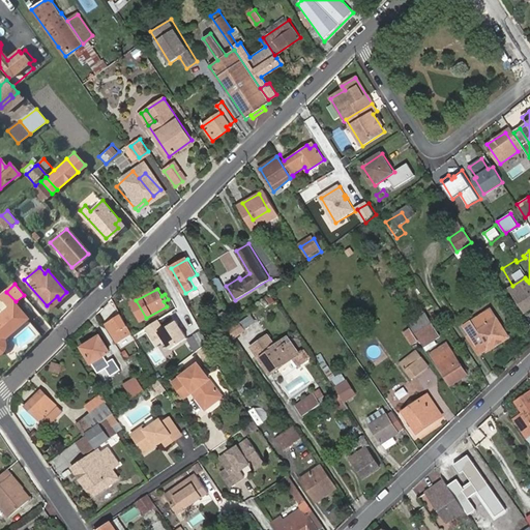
[(57,296),(47,305),(49,308),(59,299),(57,296)]
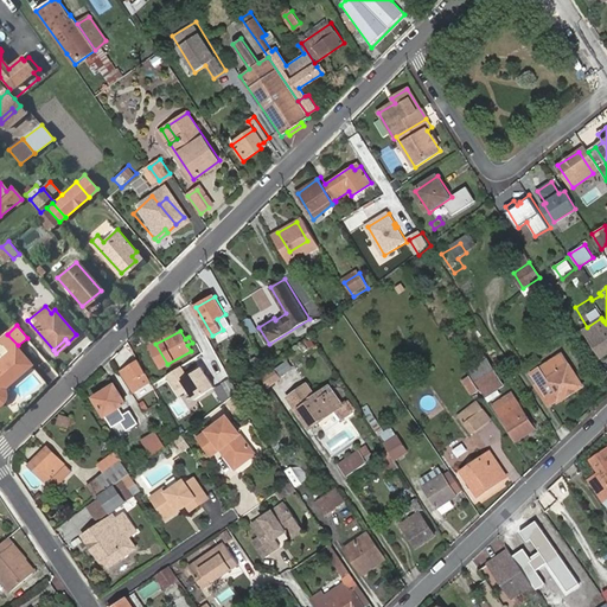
[(0,403),(1,403),(2,401),(5,397),(5,393),(2,388),(30,365),(14,347),(0,359),(0,403)]
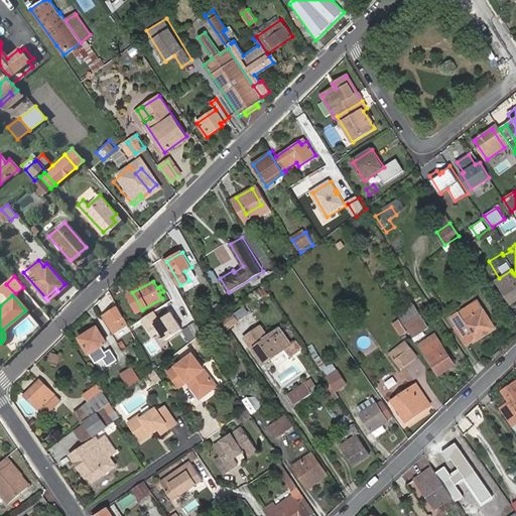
[(215,305),(222,317),(228,313),(221,301),(215,305)]
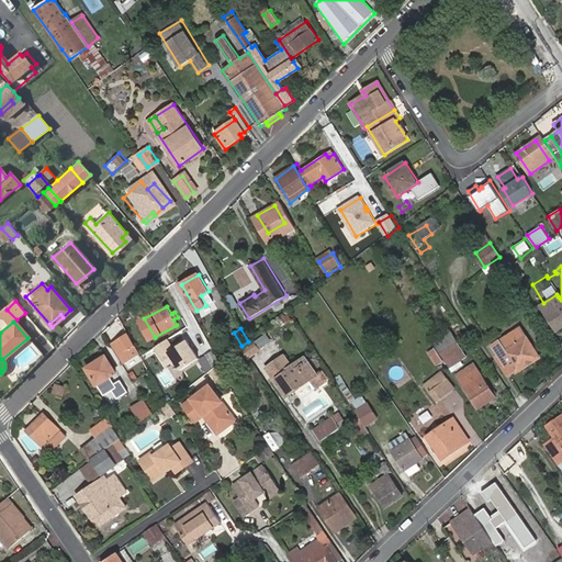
[(539,358),(519,328),(499,341),(492,347),(502,362),(499,363),(508,377),(518,370),(519,371),(539,358)]
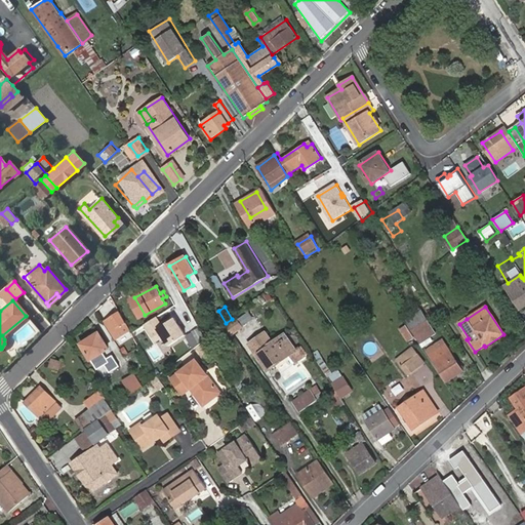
[(106,321),(117,339),(126,334),(115,316),(106,321)]
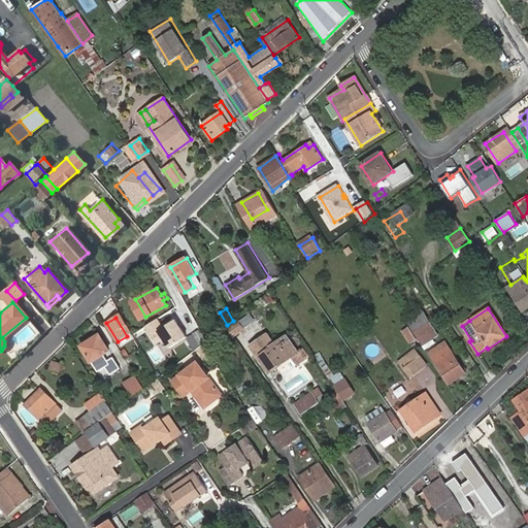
[(157,319),(144,327),(156,343),(164,338),(170,348),(186,337),(174,321),(163,328),(157,319)]
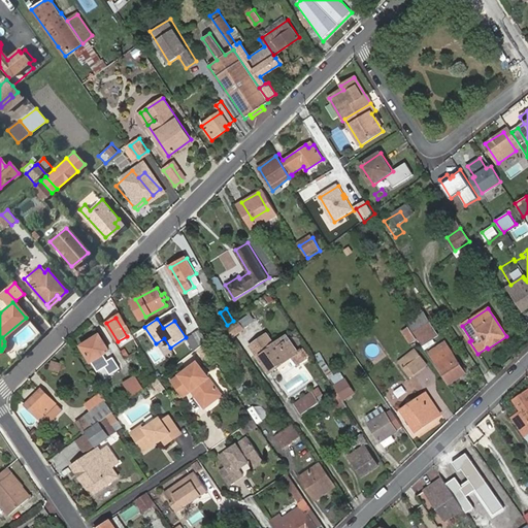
[(245,330),(239,320),(226,328),(232,337),(245,330)]
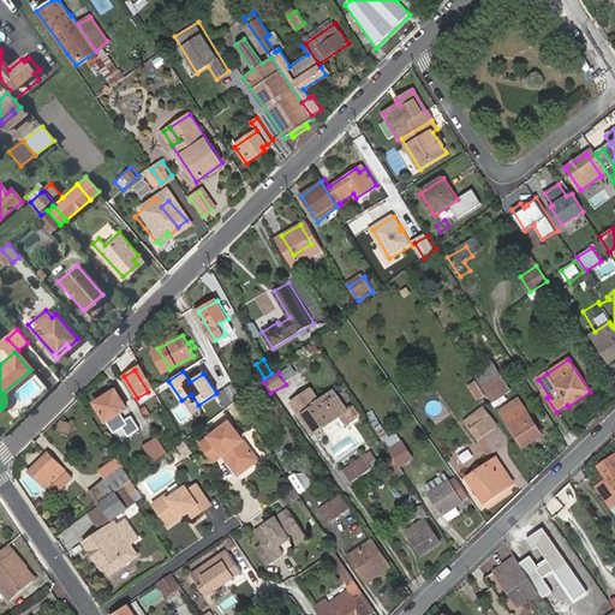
[(499,375),(485,384),(490,390),(503,381),(499,375)]
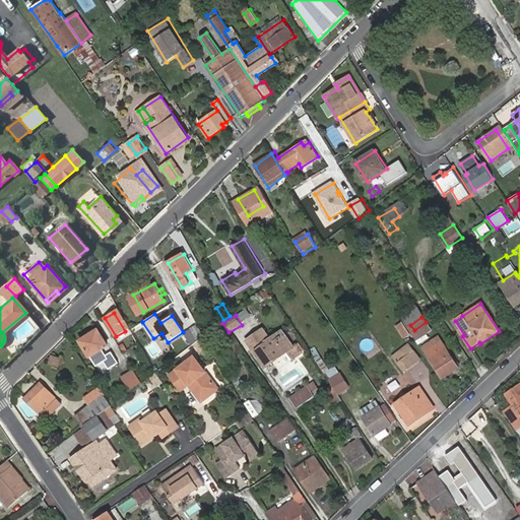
[(402,338),(410,335),(403,321),(395,325),(402,338)]
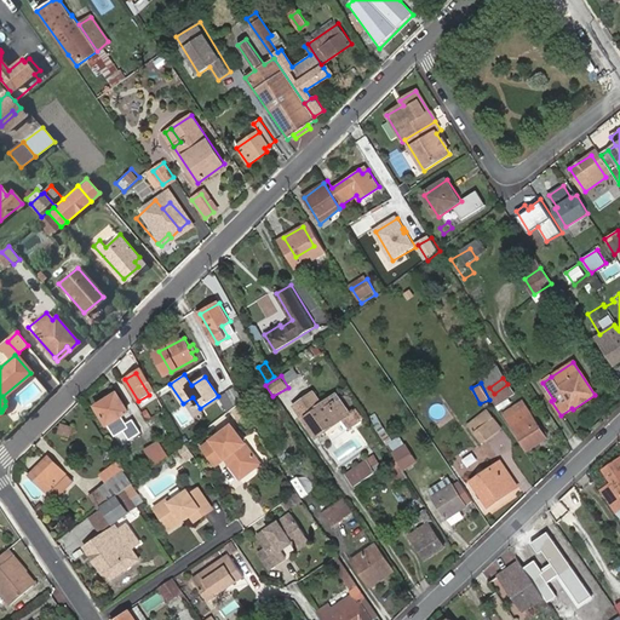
[(219,392),(228,408),(244,400),(235,384),(219,392)]
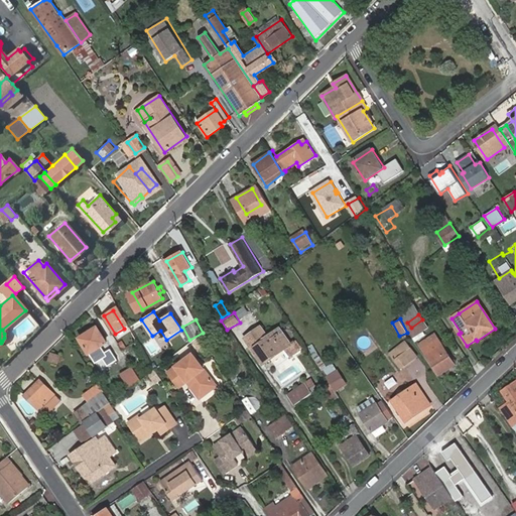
[(261,328),(244,339),(263,365),(285,349),(283,345),(288,342),(280,329),(268,338),(261,328)]
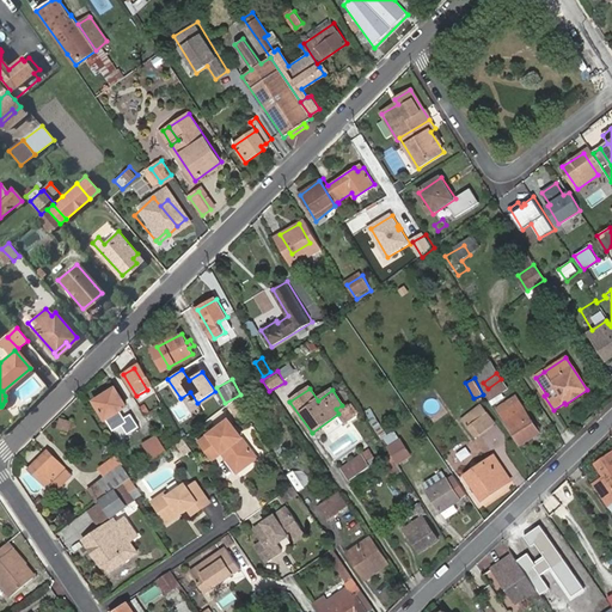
[(109,396),(106,393),(96,401),(106,418),(127,405),(117,390),(109,396)]
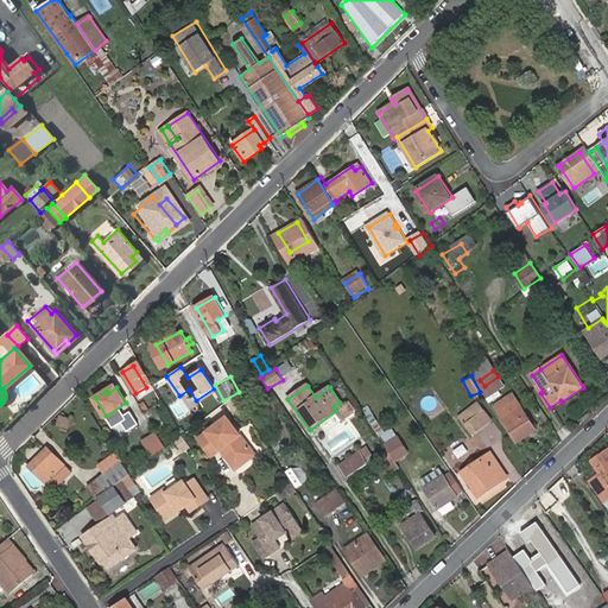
[(495,406),(504,418),(502,418),(515,437),(533,425),(520,406),(519,407),(512,394),(495,406)]
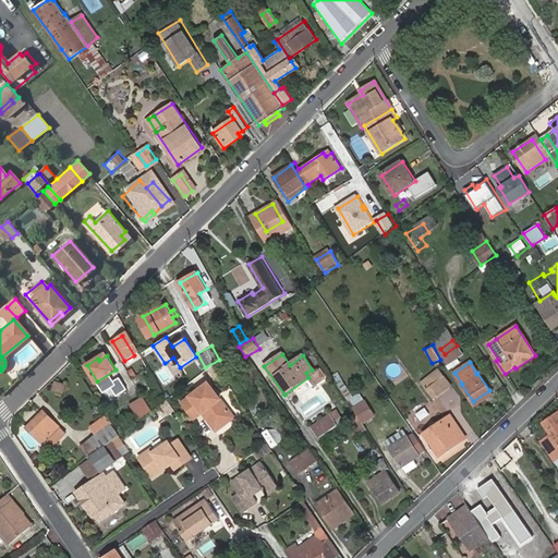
[(393,364),(388,371),(395,377),(401,371),(393,364)]
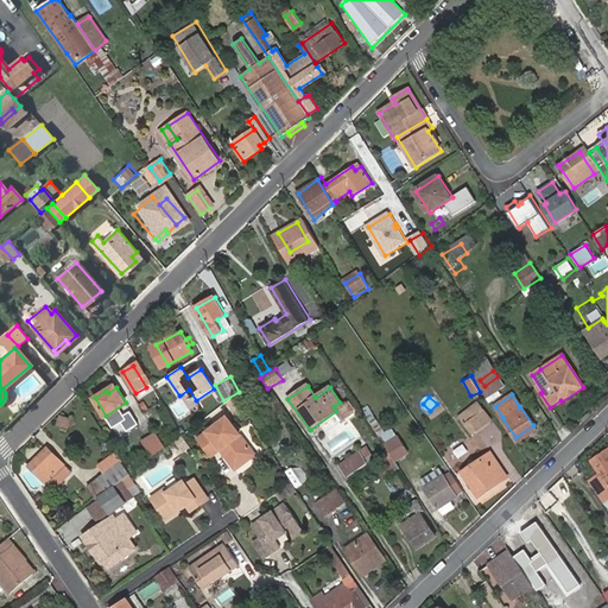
[(173,406),(178,415),(187,410),(182,401),(173,406)]
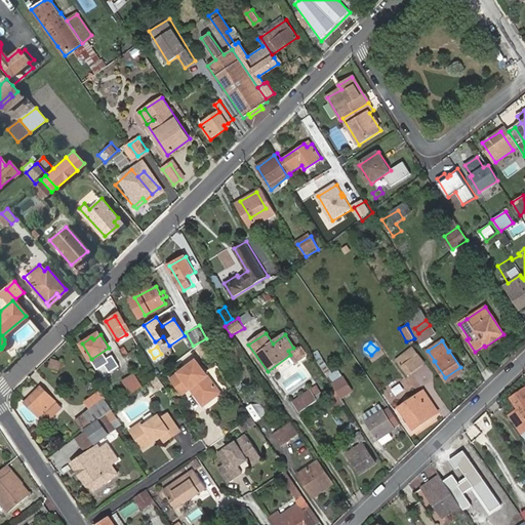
[(290,355),(296,363),(305,357),(299,349),(296,351),(293,348),(288,351),(290,355)]
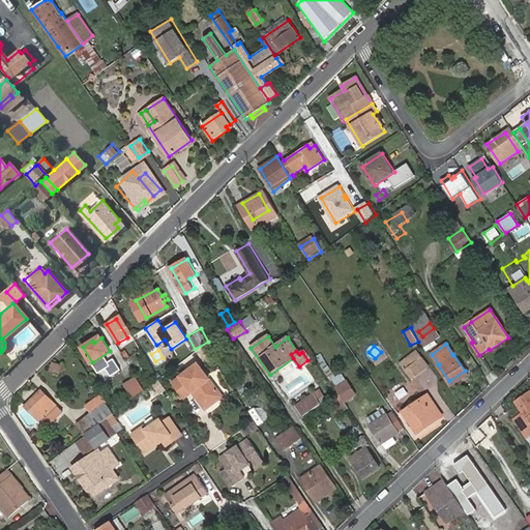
[(415,362),(410,355),(401,361),(413,377),(429,365),(422,357),(415,362)]
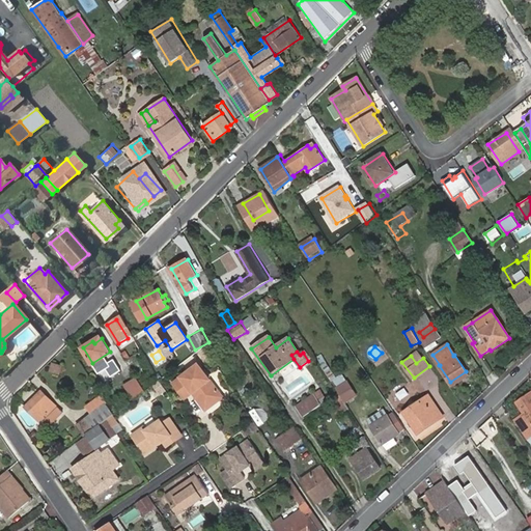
[(160,361),(163,366),(170,363),(167,357),(160,361)]
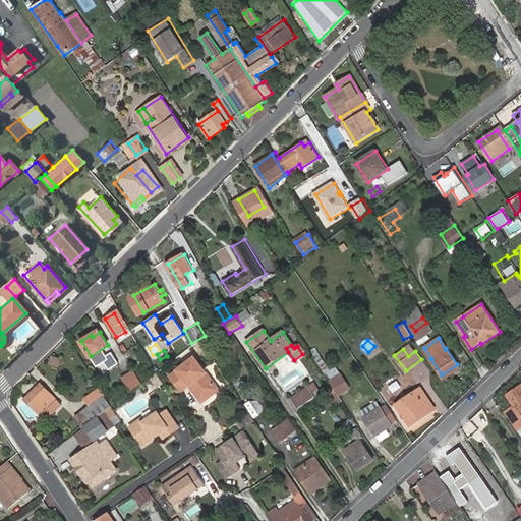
[(58,367),(60,359),(51,357),(49,364),(58,367)]
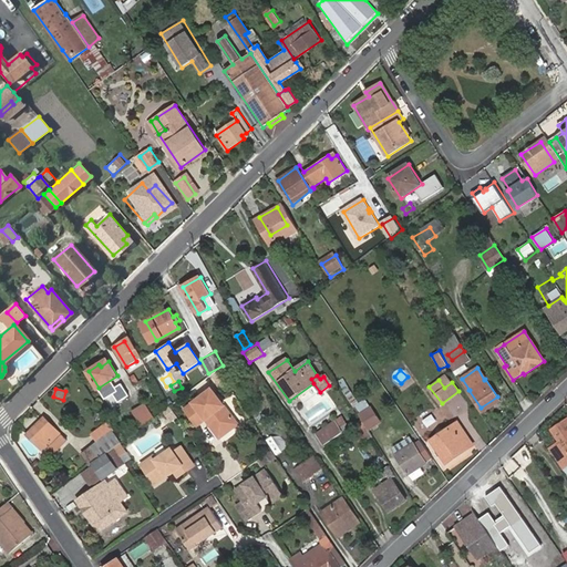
[(213,389),(186,408),(198,425),(207,419),(209,416),(213,421),(210,423),(220,437),(239,423),(213,389)]
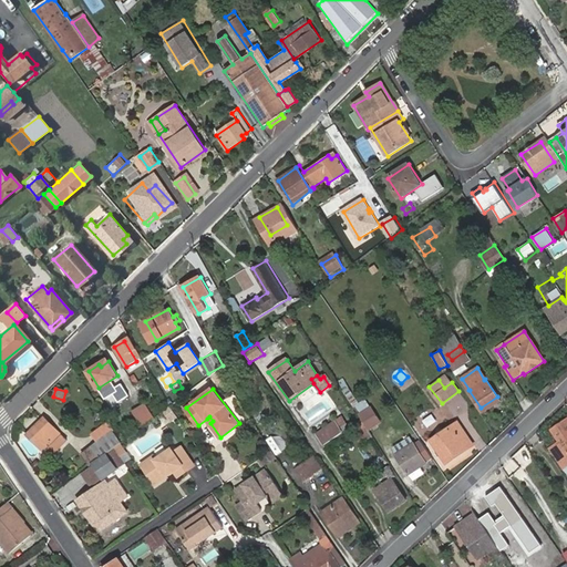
[(158,415),(171,406),(162,392),(150,400),(158,415)]
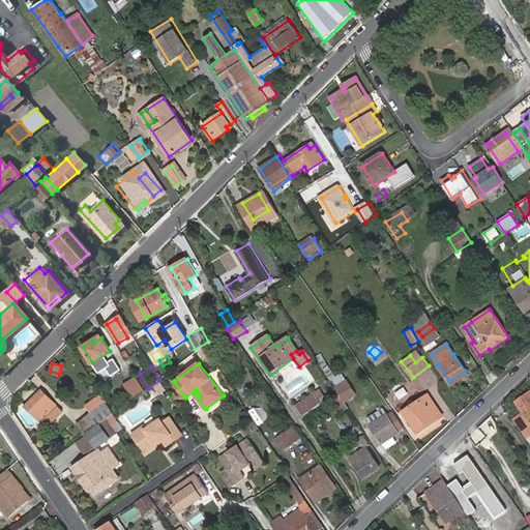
[(123,381),(128,389),(138,384),(133,376),(123,381)]
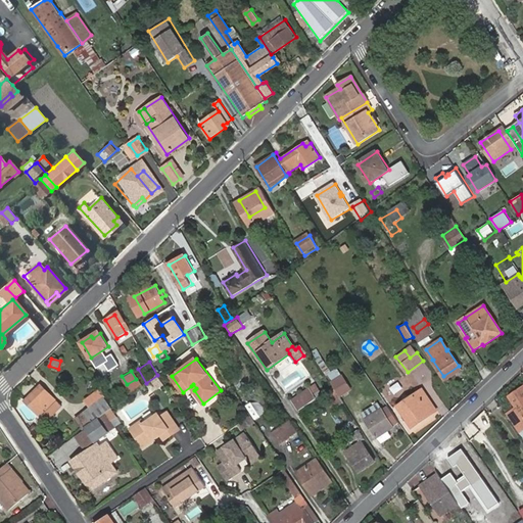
[(331,382),(340,396),(350,389),(341,375),(331,382)]
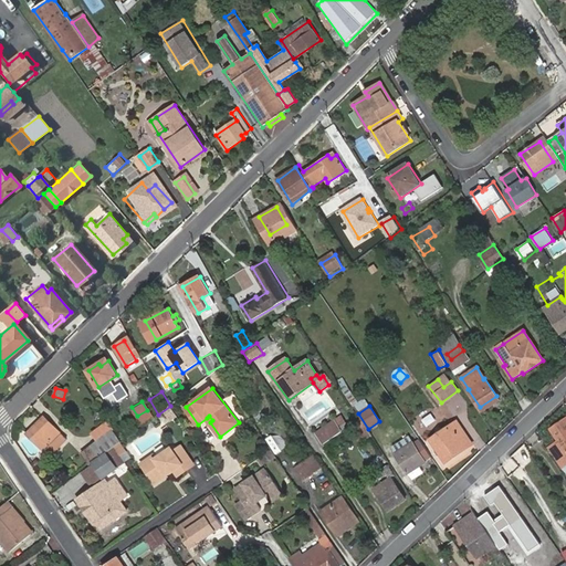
[(343,415),(337,418),(343,430),(349,427),(343,415)]
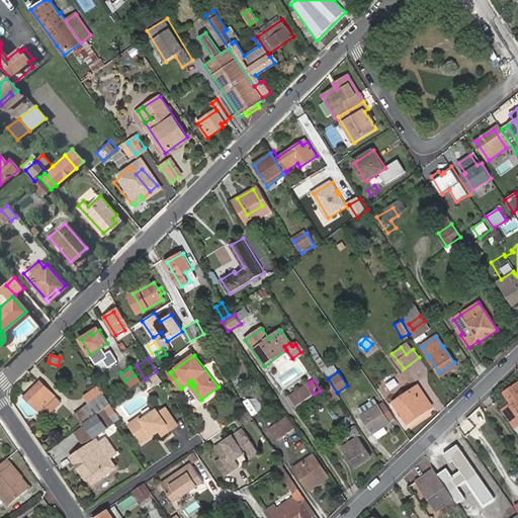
[(39,381),(24,398),(37,411),(39,410),(41,412),(41,411),(56,397),(57,397),(48,389),(48,390),(39,381)]
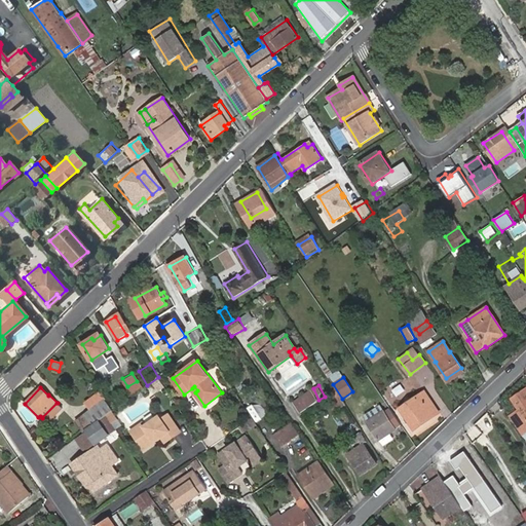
[(525,388),(513,398),(520,409),(522,412),(525,408),(525,388)]
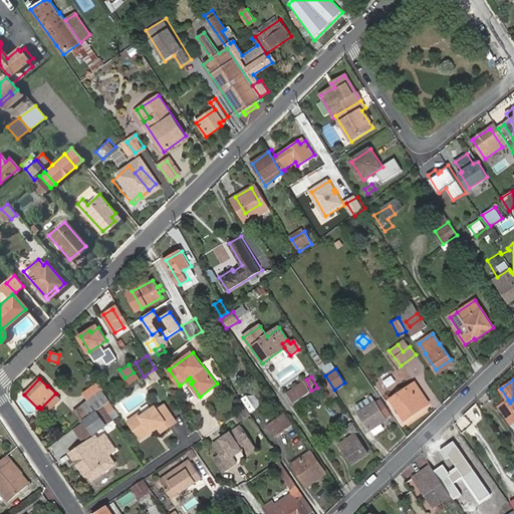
[(410,393),(394,404),(405,420),(422,409),(420,406),(428,401),(416,382),(408,389),(410,393)]
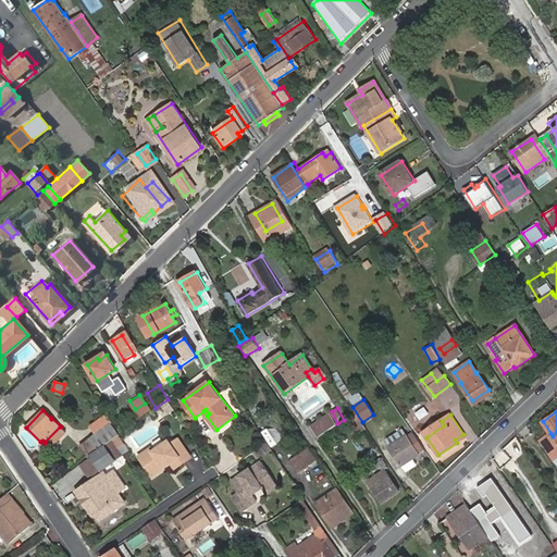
[(329,416),(312,426),(320,437),(336,425),(329,416)]
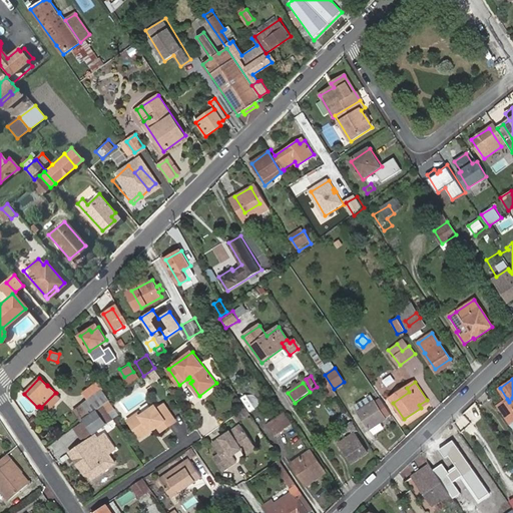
[(97,384),(84,394),(88,400),(101,390),(97,384)]
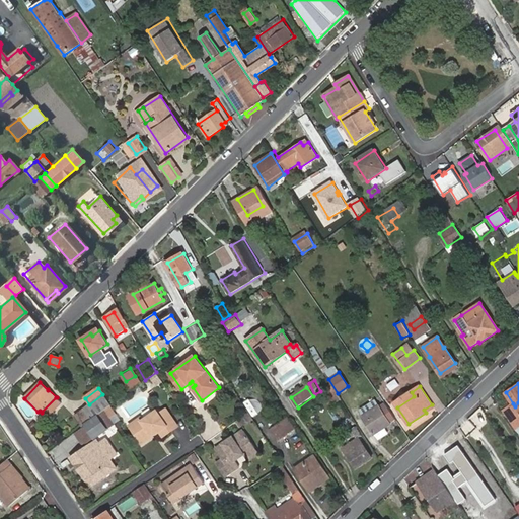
[(394,404),(397,408),(414,396),(412,392),(394,404)]
